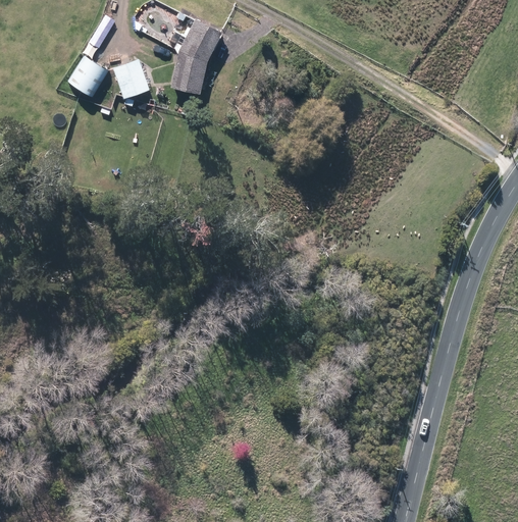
[(121,10),(122,20),(130,19),(128,9),(121,10)]
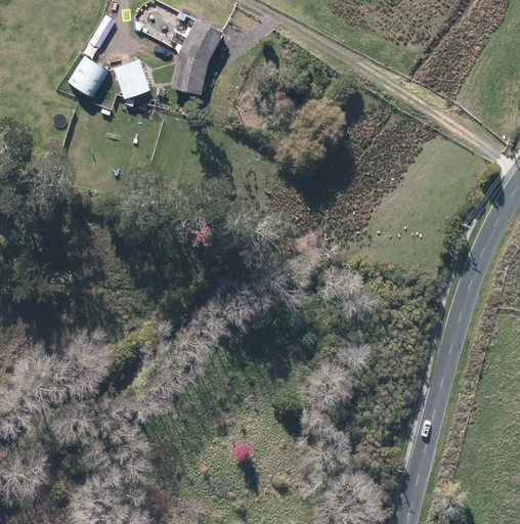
[(172,89),(202,95),(208,61),(224,33),(198,17),(179,51),(172,89)]
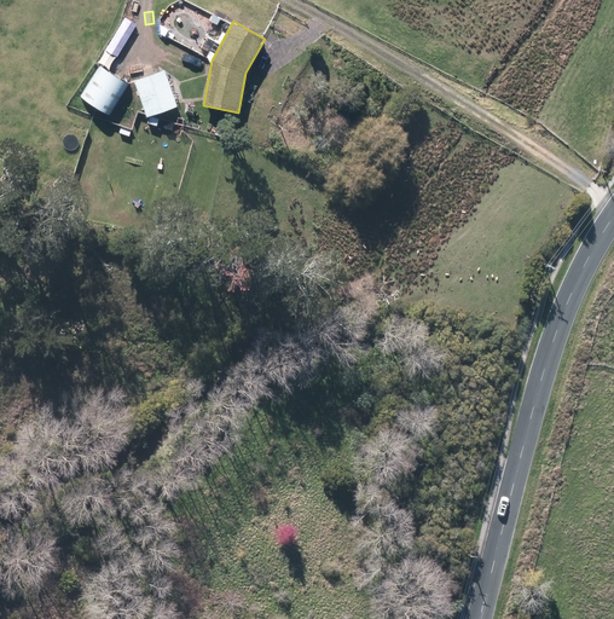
[(155,32),(163,36),(167,30),(158,25),(155,32)]
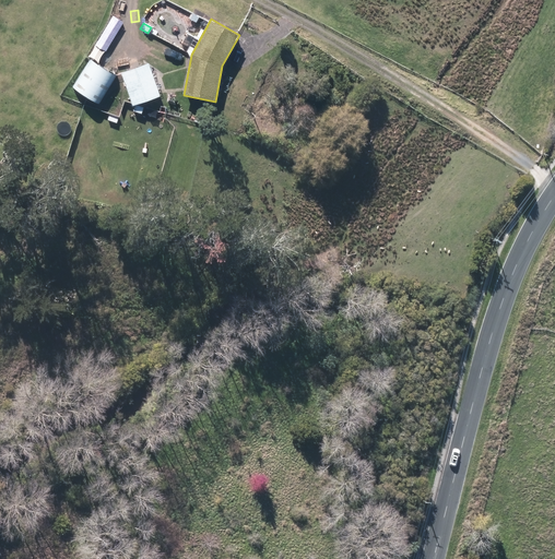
[(70,86),(96,103),(114,75),(86,59),(70,86)]
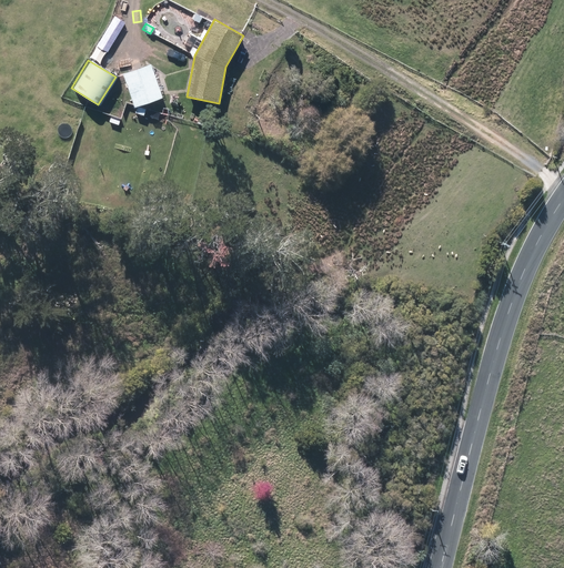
[(122,75),(134,108),(162,98),(150,66),(122,75)]
